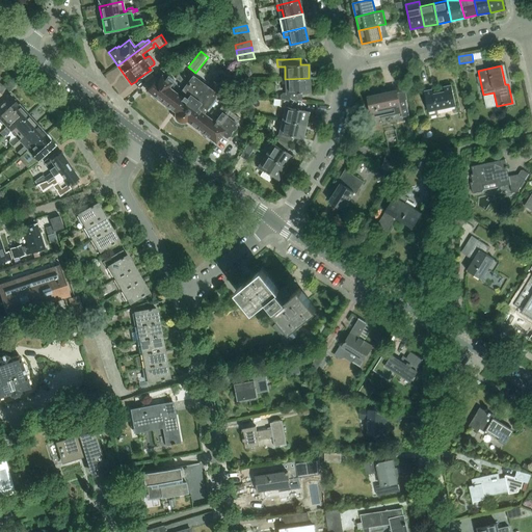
[(230,102),(221,112),(215,122),(204,113),(217,95),(193,76),(190,80),(181,72),(176,79),(185,86),(182,90),(189,96),(187,99),(184,96),(182,98),(169,87),(175,81),(169,77),(166,80),(162,76),(159,80),(158,79),(155,83),(154,82),(147,91),(173,111),(174,110),(178,112),(177,113),(176,117),(178,122),(183,124),(186,122),(187,120),(189,122),(188,124),(214,143),(221,135),(225,138),(240,120),(233,114),(238,107),(230,102)]
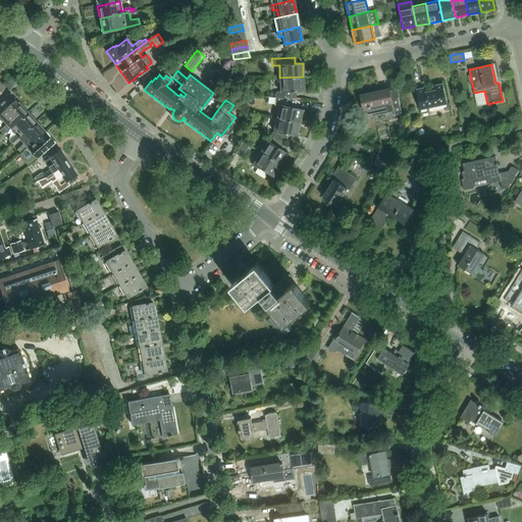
[(304,91),(303,76),(279,77),(280,92),(279,99),(295,100),(296,91),(304,91)]
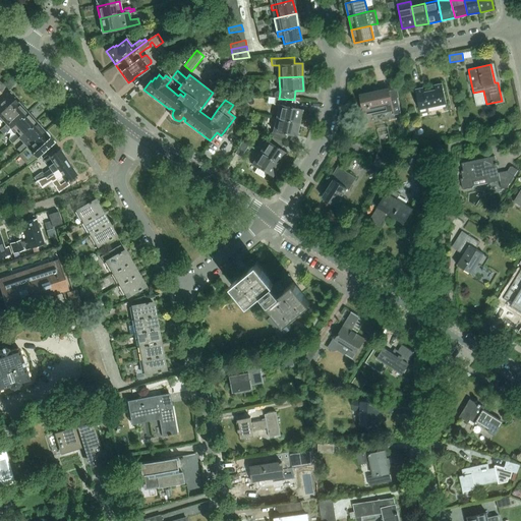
[(415,90),(420,114),(428,113),(427,108),(443,105),(444,109),(448,109),(442,83),(433,85),(435,91),(424,93),(423,88),(415,90)]
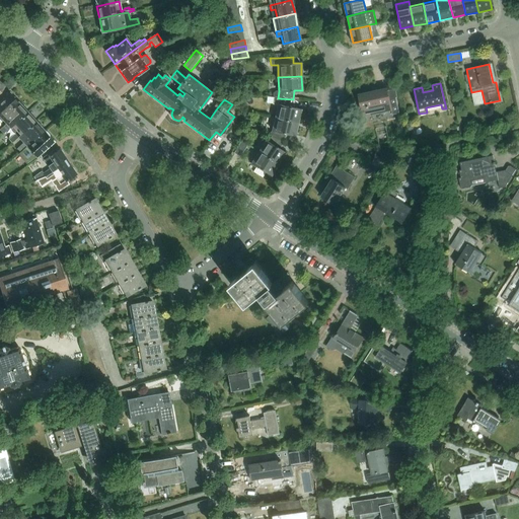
[(363,118),(392,110),(393,115),(398,114),(395,98),(396,98),(395,90),(388,92),(387,88),(359,95),(363,118)]
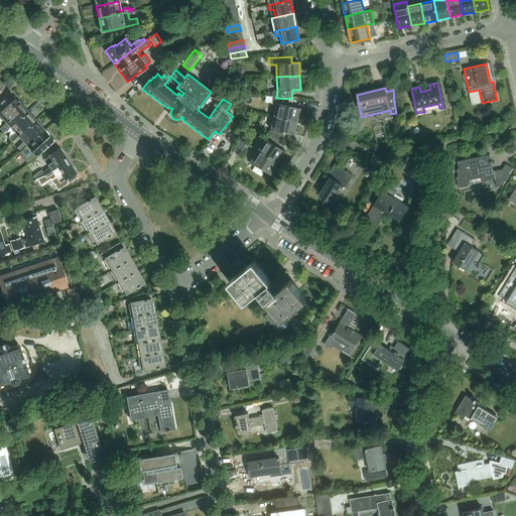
[(0,115),(1,117),(17,101),(9,93),(6,96),(3,97),(0,100),(0,115)]
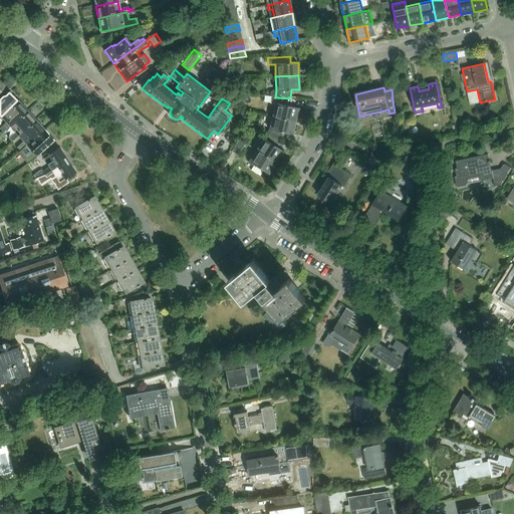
[(290,106),(290,98),(275,97),(275,103),(272,116),(294,121),(297,108),(290,106)]
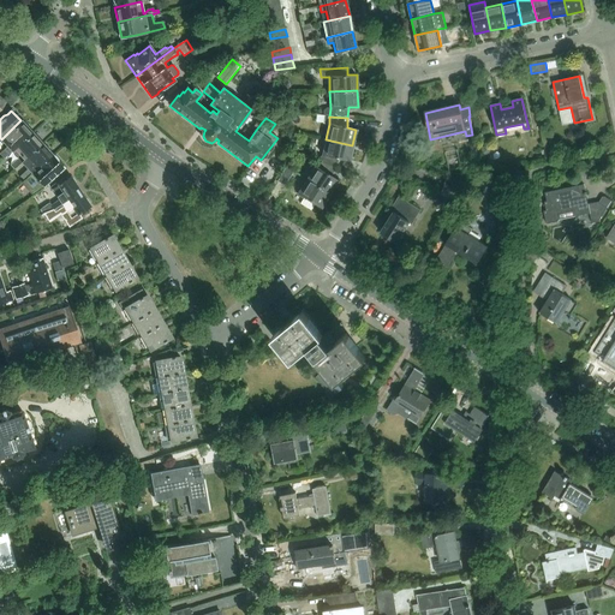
[(5,157),(12,151),(31,132),(21,120),(1,139),(10,149),(9,150),(5,150),(1,154),(5,157)]
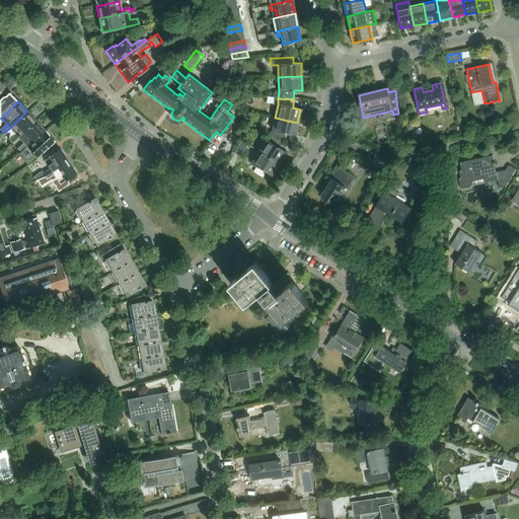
[(12,143),(19,137),(35,122),(26,112),(10,128),(17,135),(15,137),(12,136),(9,139),(12,143)]
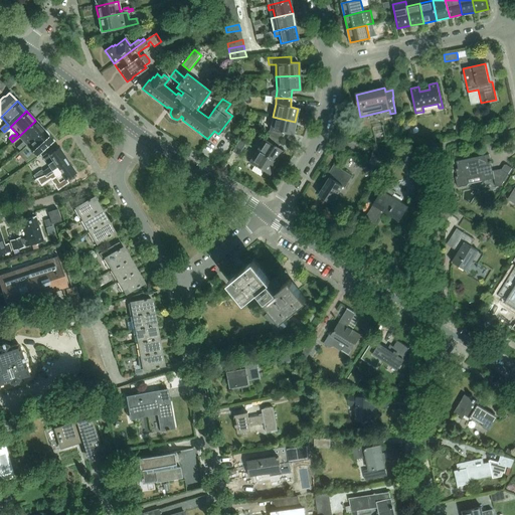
[(292,135),(295,122),(273,117),(270,129),(266,135),(281,141),(286,133),(292,135)]
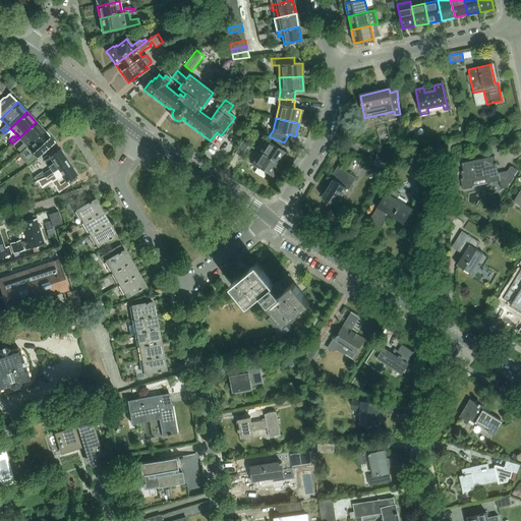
[(20,153),(27,147),(44,131),(36,122),(19,137),(25,145),(24,147),(21,146),(17,149),(20,153)]
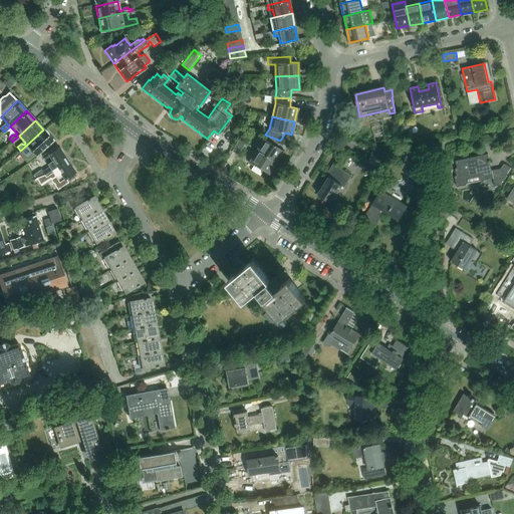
[(43,130),(27,145),(32,151),(23,159),(26,162),(35,155),(42,150),(47,147),(48,143),(52,140),(43,130)]
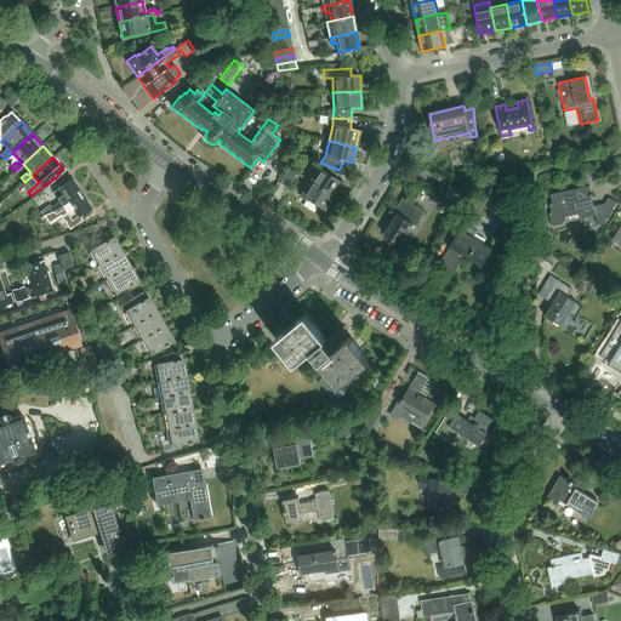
[(334,178),(339,170),(320,163),(309,181),(332,195),(341,183),(334,178)]
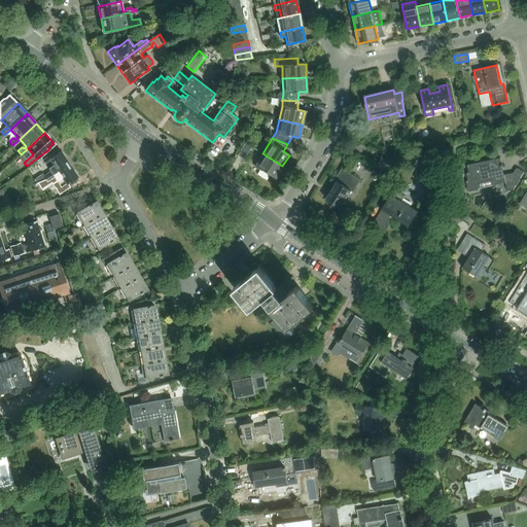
[(251,146),(245,143),(238,155),(244,160),(251,146)]
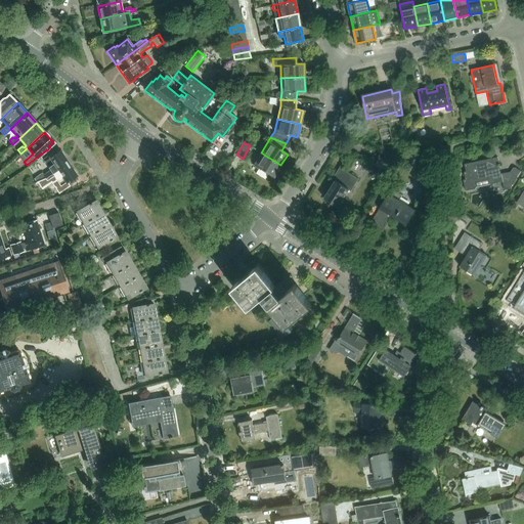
[(446,146),(439,143),(436,150),(443,155),(446,146)]
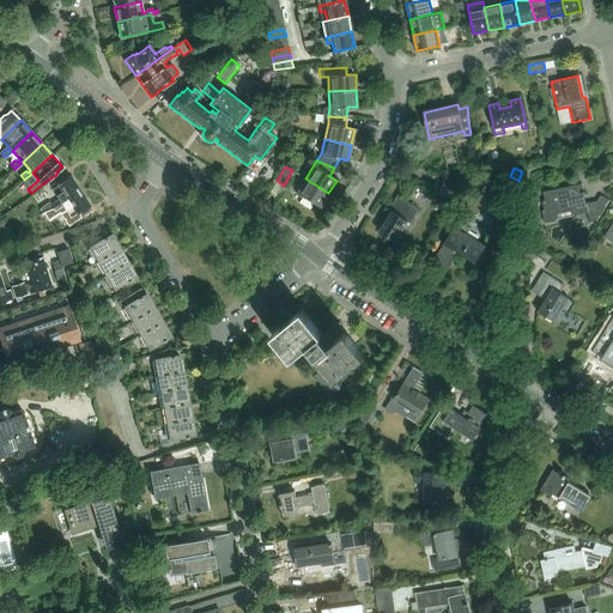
[(49,202),(41,207),(44,212),(53,208),(80,189),(79,188),(79,189),(77,187),(78,186),(77,184),(77,186),(76,183),(76,181),(73,177),(71,177),(68,174),(65,176),(66,178),(59,182),(58,181),(49,187),(52,190),(52,189),(59,199),(50,204),(49,202)]
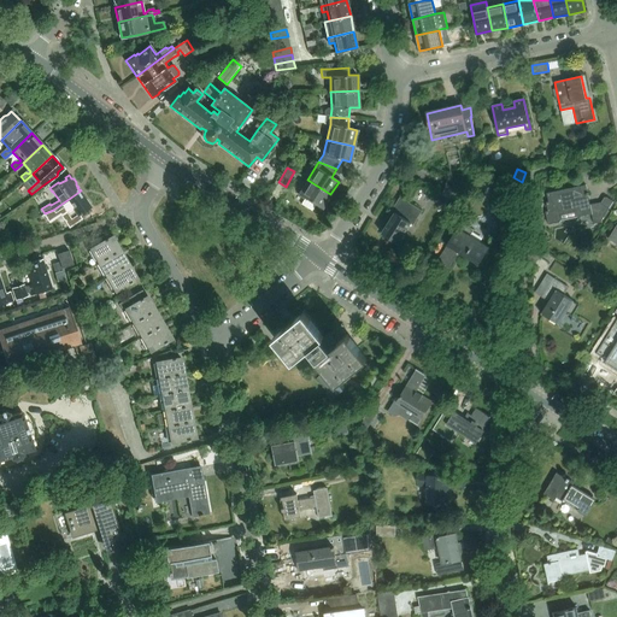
[(462,183),(448,178),(444,192),(457,195),(462,183)]
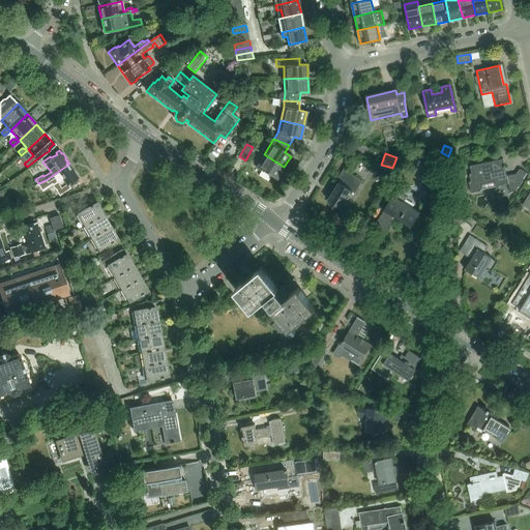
[(276,179),(284,167),(264,154),(257,166),(262,170),(259,175),(268,181),(271,176),(276,179)]
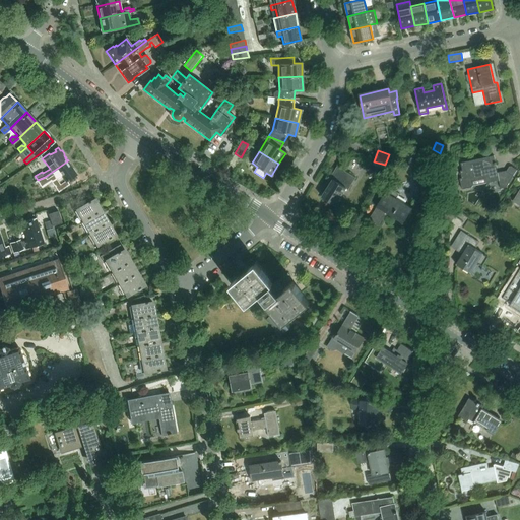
[(506,188),(513,177),(505,171),(499,173),(495,156),(459,165),(461,172),(459,172),(461,180),(459,180),(461,191),(471,188),(471,187),(498,181),(500,190),(506,188)]
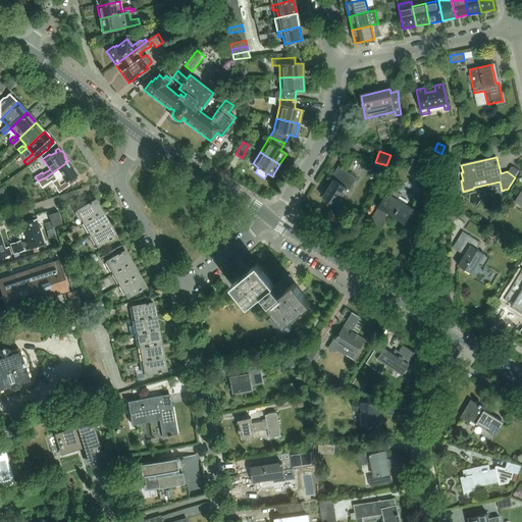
[(45,177),(38,180),(41,186),(50,179),(51,181),(54,179),(58,185),(55,187),(59,193),(69,186),(67,181),(73,177),(73,178),(77,176),(75,173),(76,171),(73,168),(71,167),(70,166),(71,165),(70,164),(69,165),(68,163),(69,163),(68,161),(45,177)]
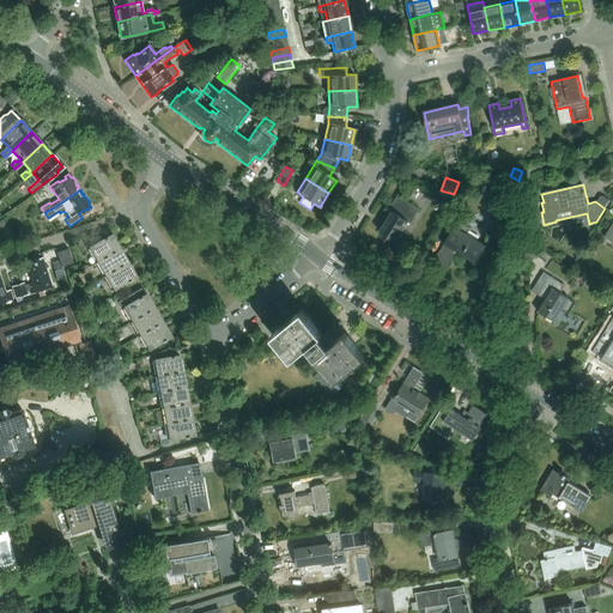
[(419,211),(398,196),(382,222),(386,224),(380,232),(395,243),(408,223),(411,224),(419,211)]
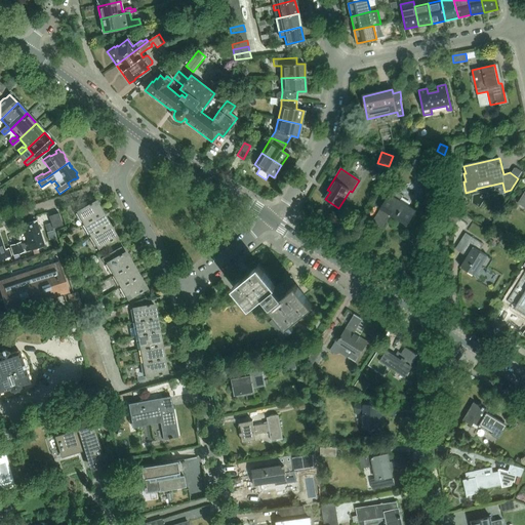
[(407,226),(415,212),(400,203),(404,197),(393,190),(372,224),(382,231),(392,215),(407,226)]
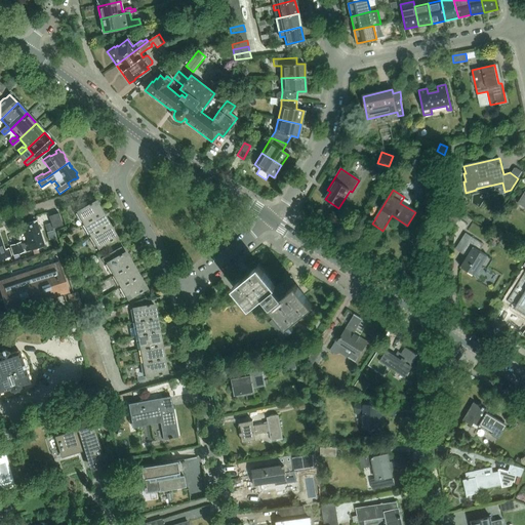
[(84,225),(103,213),(95,201),(77,212),(84,225)]
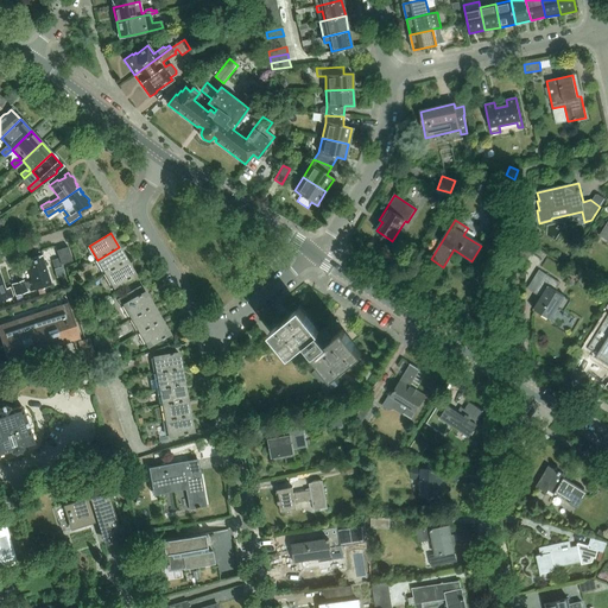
[(57,251),(62,264),(73,260),(69,247),(57,251)]
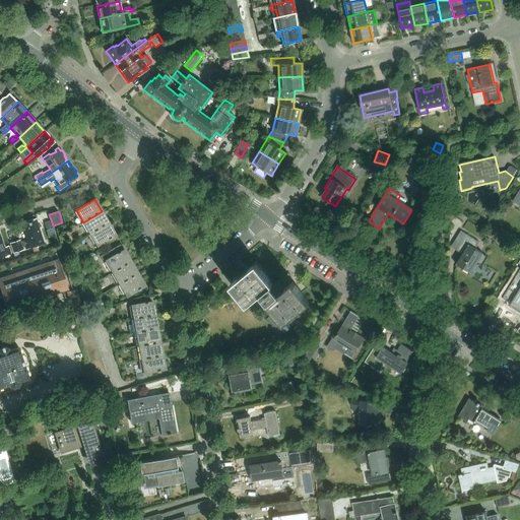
[(109,223),(102,211),(83,222),(90,235),(109,223)]
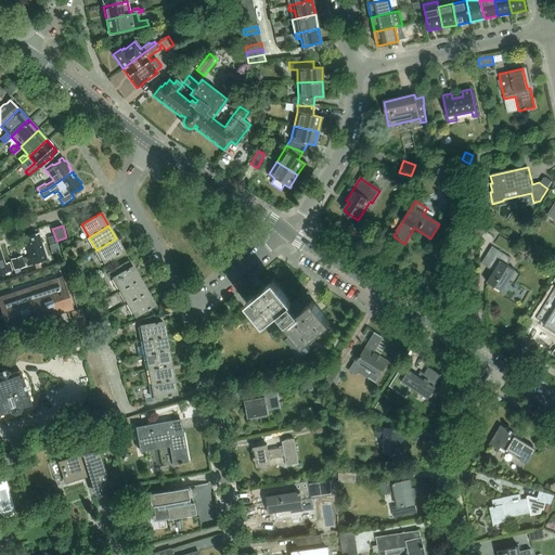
[(25,257),(26,258),(23,259),(23,257),(11,260),(13,269),(27,263),(28,266),(47,259),(38,233),(24,237),(30,256),(25,257)]
